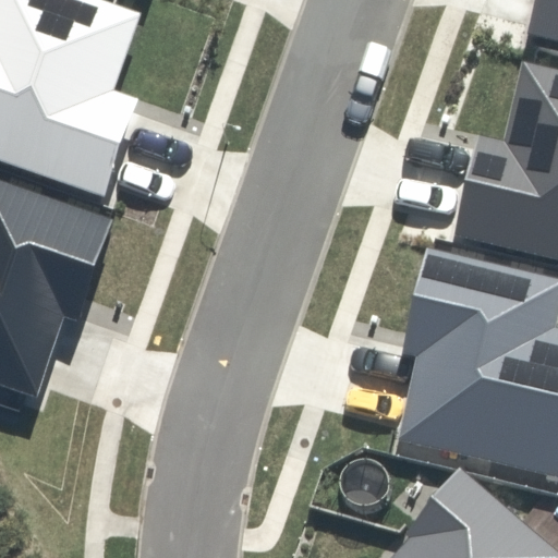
[(0,0),(0,161),(101,197),(136,98),(111,89),(137,13),(109,3),(98,0),(0,0)]
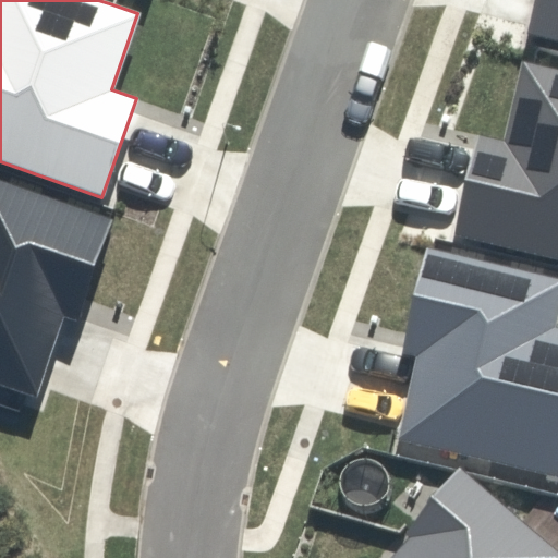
[(557,0),(538,0),(531,36),(557,41),(557,0)]
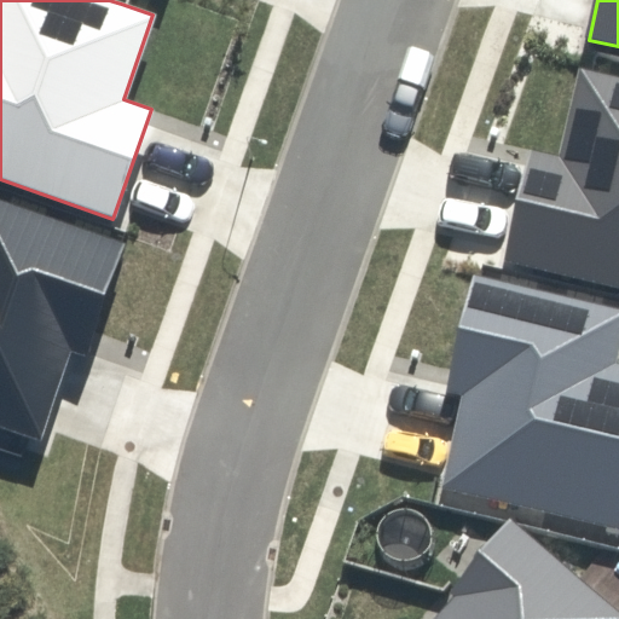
[(530,156),(503,262),(618,290),(618,82),(580,74),(559,163),(530,156)]
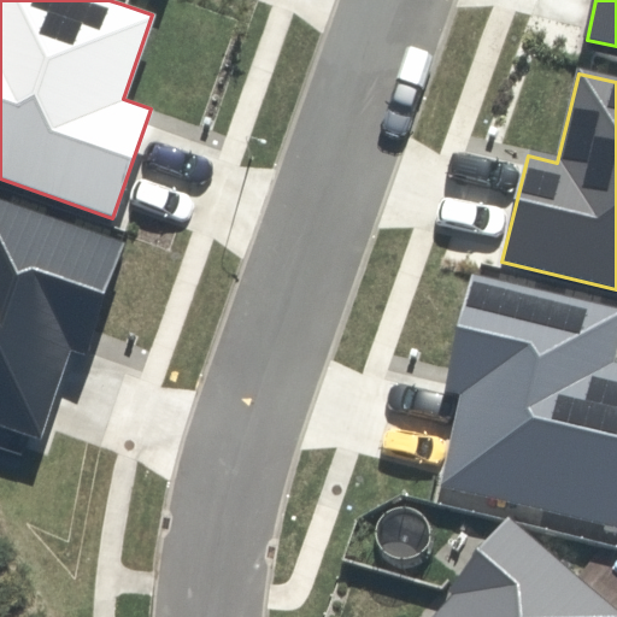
[(0,422),(36,435),(68,348),(84,354),(125,240),(0,198),(0,422)]
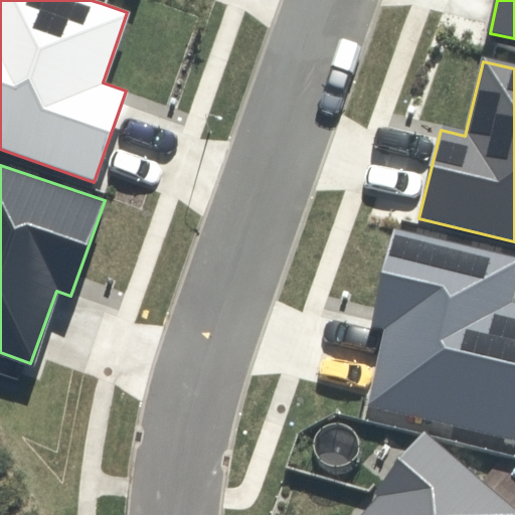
[(370,330),(384,333),(367,408),(514,444),(514,306),(511,305),(514,289),(514,262),(393,233),(370,330)]
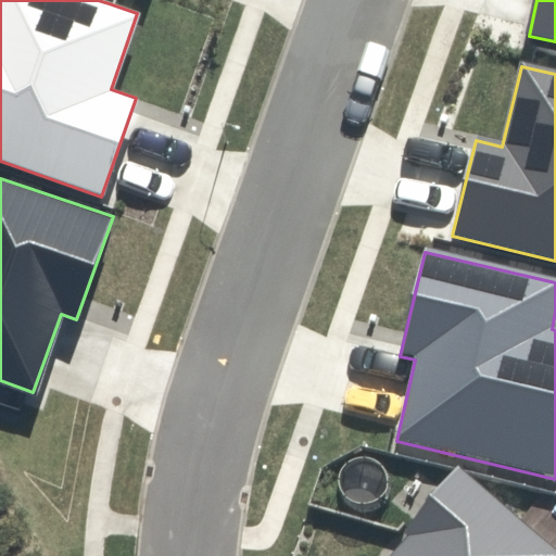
[(555,555),(555,554),(458,472),(403,536),(405,539),(389,555),(555,555)]
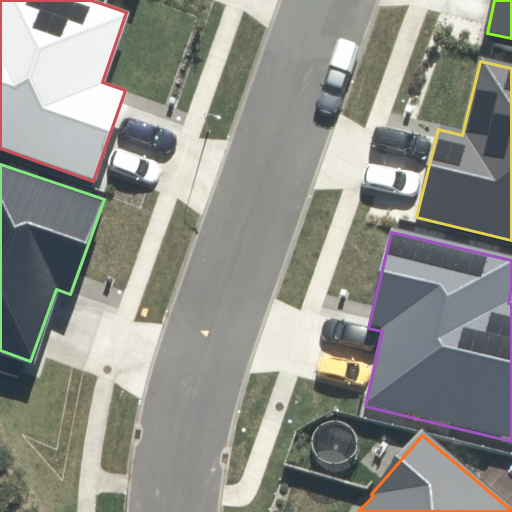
All buildings are outlined.
